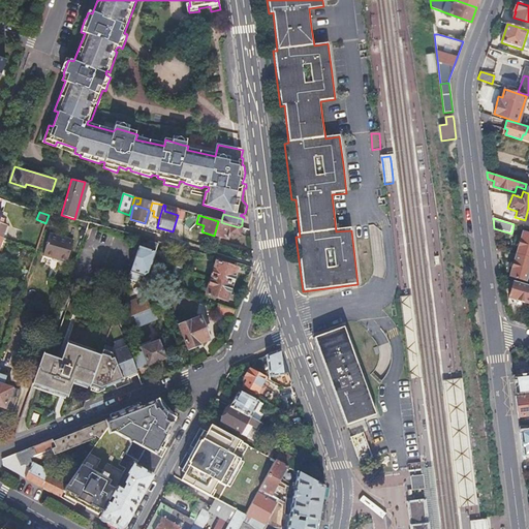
[(221,222),(218,221),(214,236),(227,240),(228,236),(231,234),(239,236),(241,227),(239,227),(221,222)]
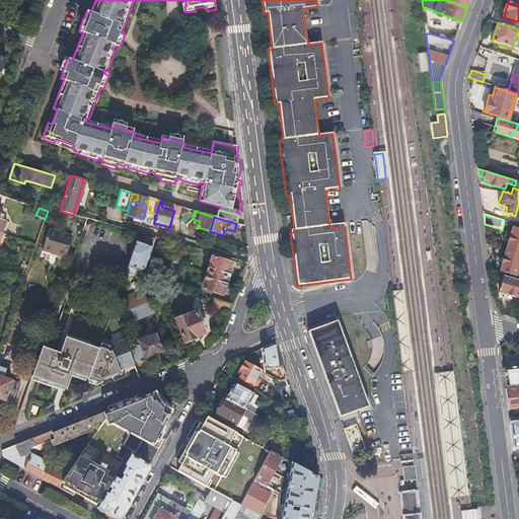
[(518,229),(512,228),(507,249),(518,252),(518,229)]
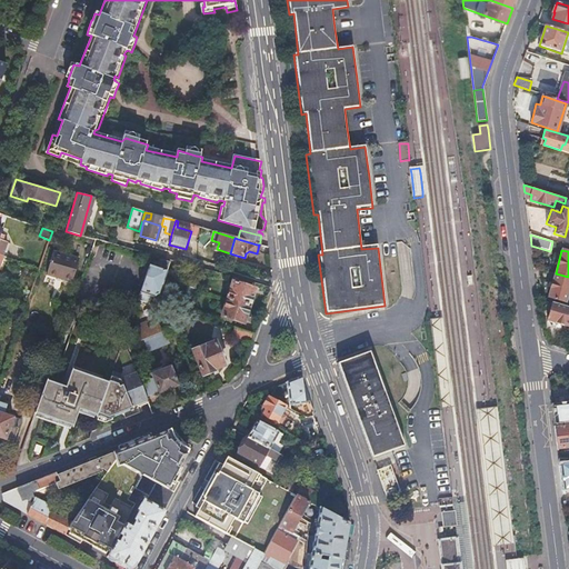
[(79,259),(53,252),(47,277),(72,283),(79,259)]
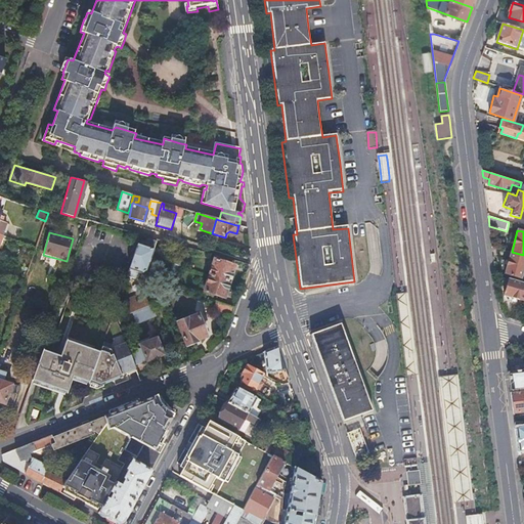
[(127,276),(135,278),(137,271),(140,272),(140,273),(142,274),(147,272),(146,270),(156,242),(149,239),(148,244),(142,243),(140,247),(137,246),(127,276)]
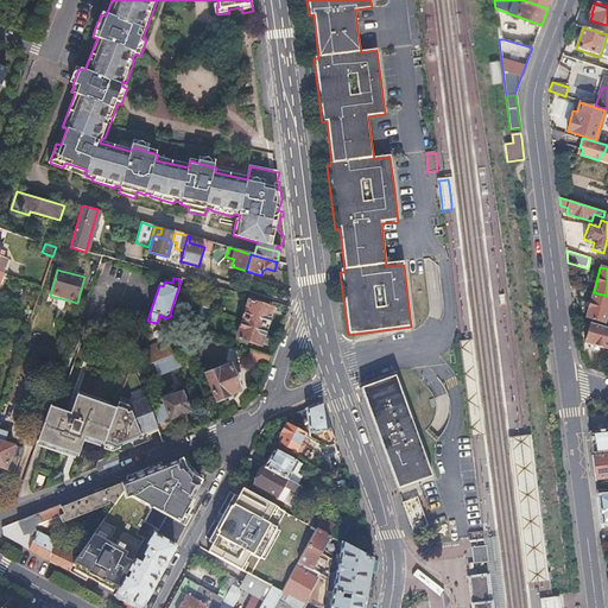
[(607,296),(594,292),(587,317),(606,323),(607,321),(607,315),(607,296)]
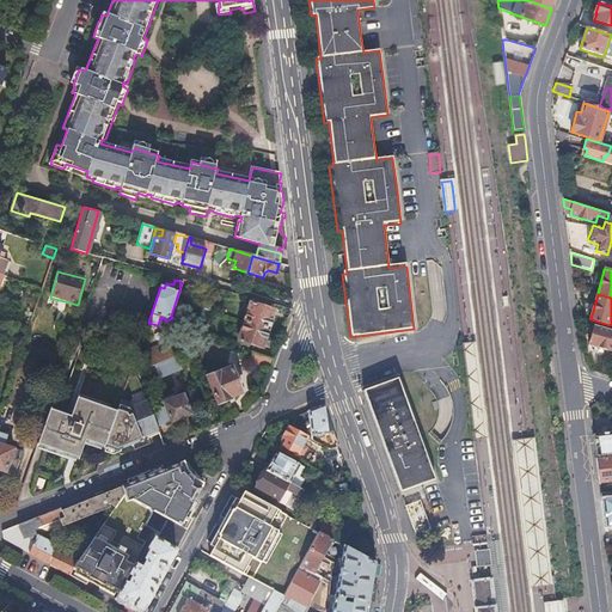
[(204,300),(202,308),(209,311),(212,303),(204,300)]
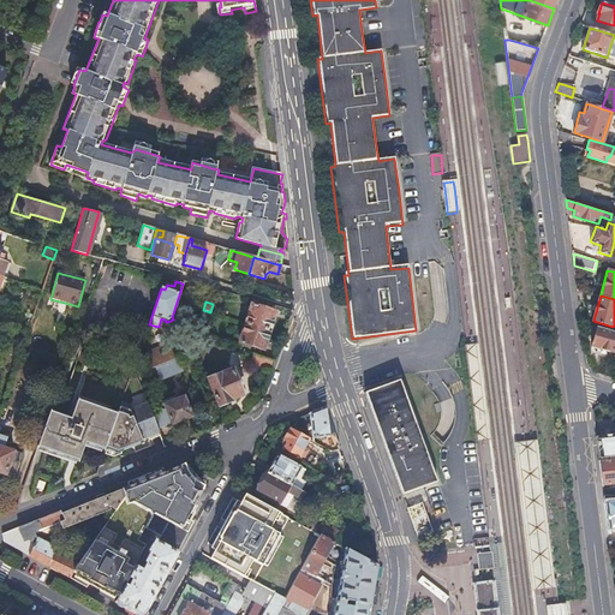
[(252,305),(245,324),(269,332),(275,312),(252,305)]
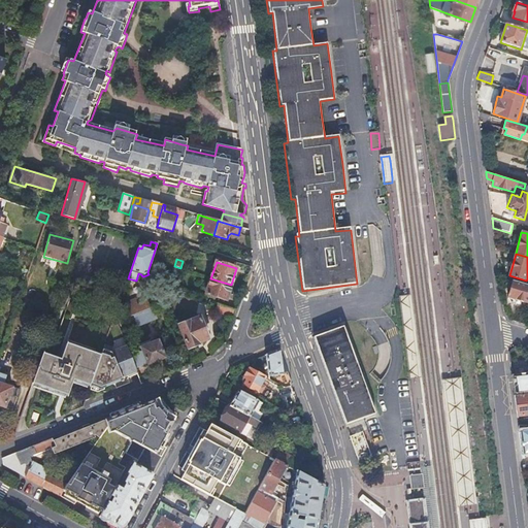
[(180,268),(174,266),(171,273),(177,275),(180,268)]
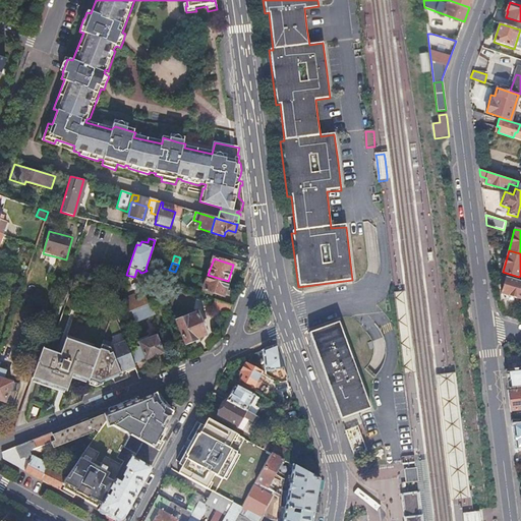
[(177,277),(167,274),(165,283),(174,286),(177,277)]
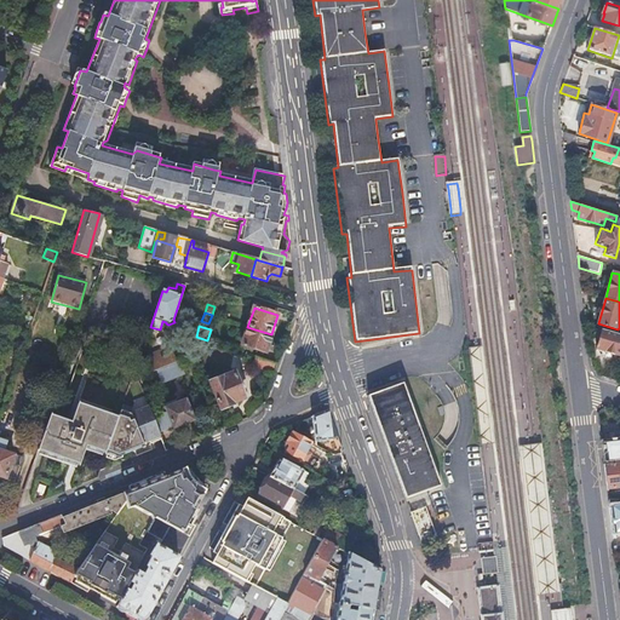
[(271,334),(247,327),(242,344),(265,352),(271,334)]
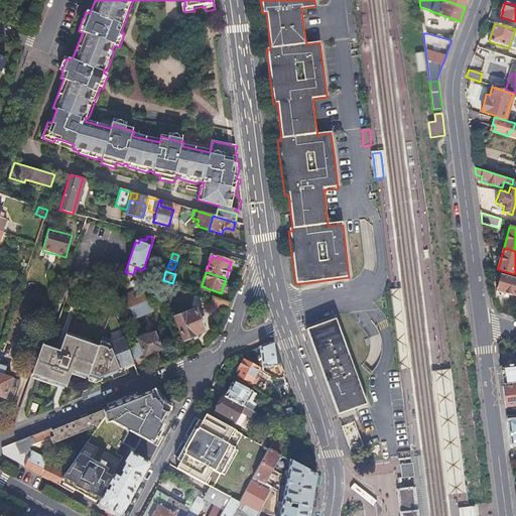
[(515,278),(501,275),(497,289),(515,295),(515,278)]
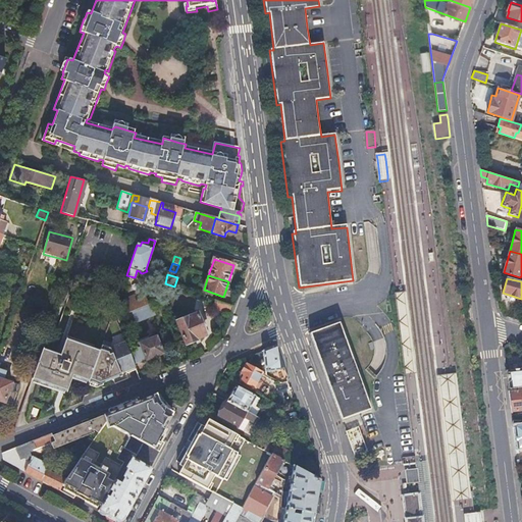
[(124,305),(121,307),(124,314),(148,305),(145,297),(133,302),(133,295),(123,299),(124,305)]
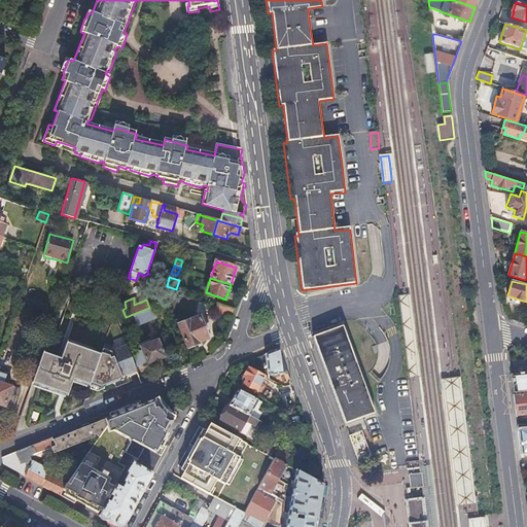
[(236,309),(217,303),(215,311),(233,317),(236,309)]
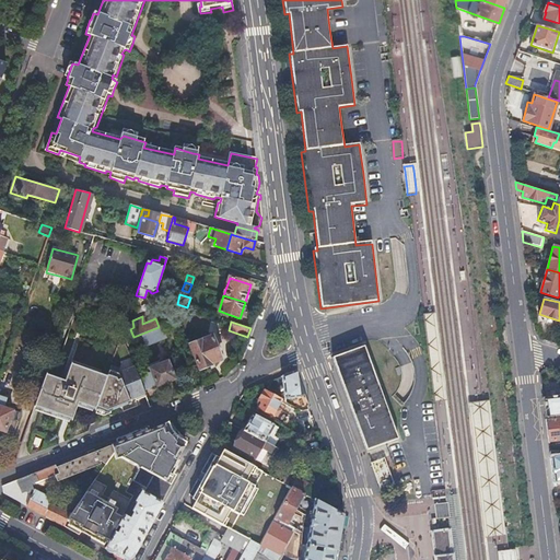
[(160,329),(141,336),(144,346),(163,338),(160,329)]
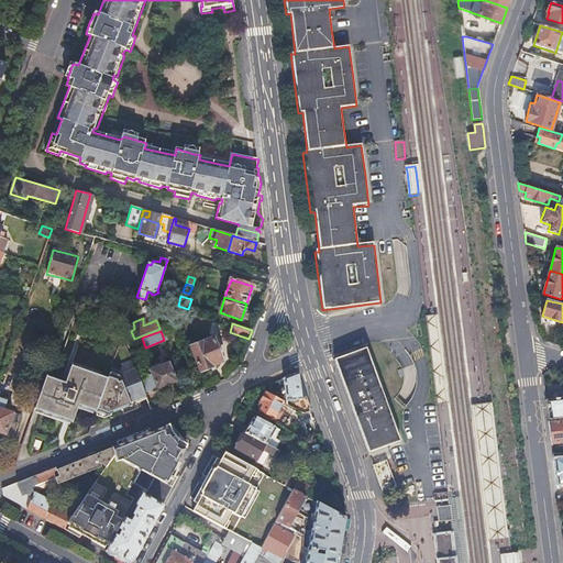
[(222,361),(212,339),(191,349),(200,371),(201,370),(202,373),(211,368),(211,366),(222,361)]
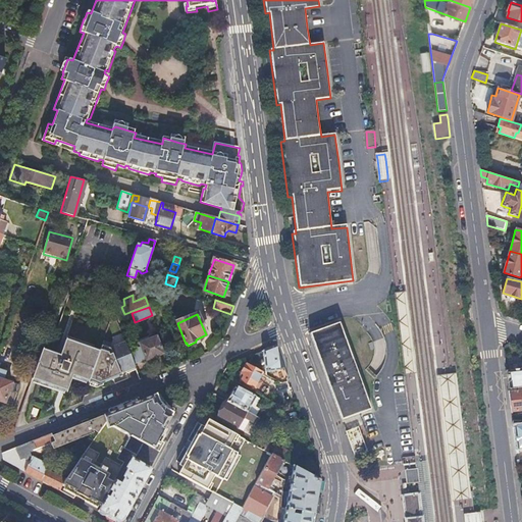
[(371,410),(341,322),(310,332),(342,420),(360,414),(371,410)]
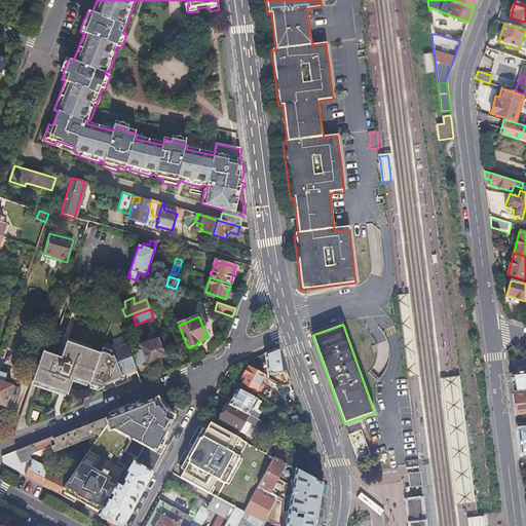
[(91,383),(102,352),(67,341),(63,352),(45,346),(33,381),(70,393),(75,377),(91,383)]
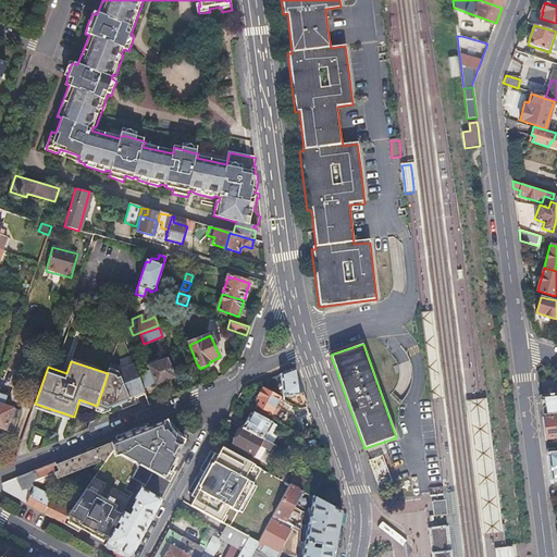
[(138,375),(143,387),(156,383),(157,385),(173,378),(166,361),(159,364),(158,361),(149,364),(149,371),(138,375)]
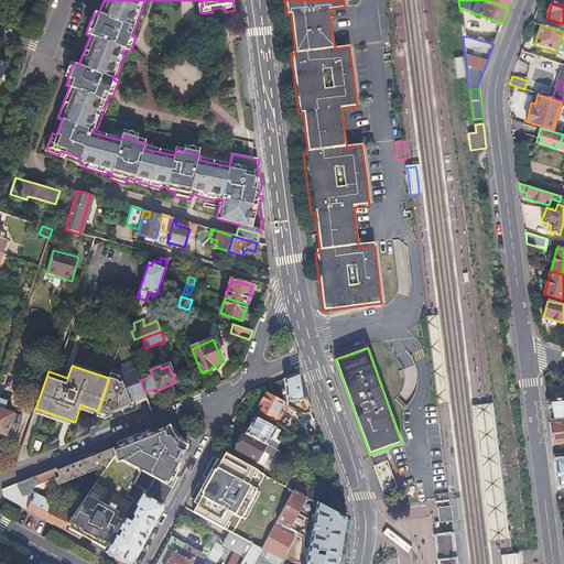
[(144,392),(140,380),(136,369),(118,377),(110,373),(109,378),(98,411),(97,412),(104,414),(117,410),(116,405),(122,403),(123,407),(137,402),(136,400),(139,398),(140,401),(147,398),(144,392)]
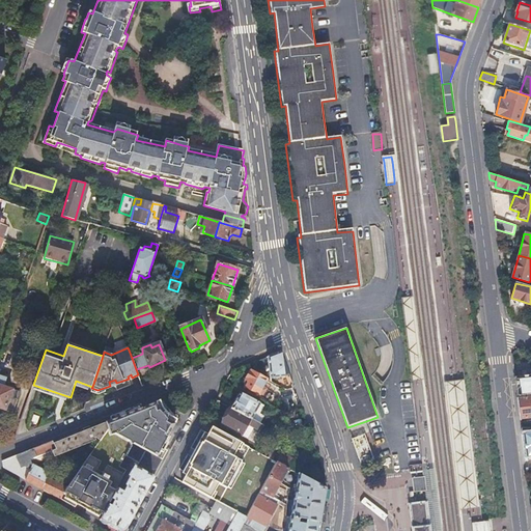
[(270,379),(284,376),(284,375),(288,374),(283,358),(281,359),(280,352),(267,357),(270,379)]
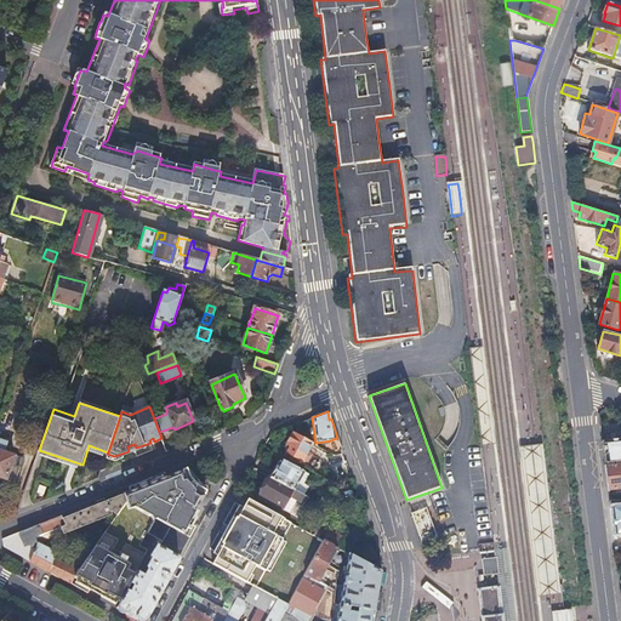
[(292,433),(286,445),(290,446),(286,454),(302,461),(312,443),(292,433)]
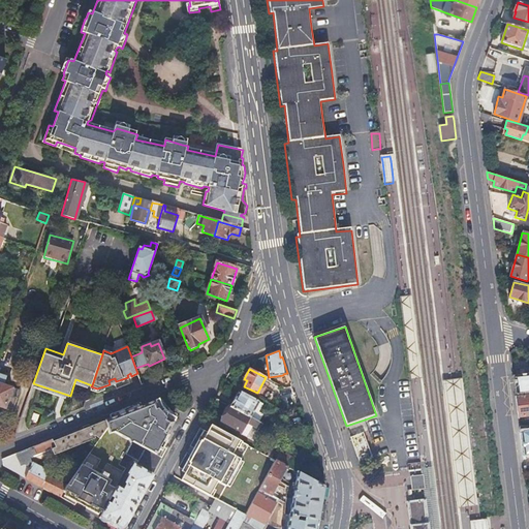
[(512,380),(515,396),(528,394),(528,393),(528,373),(512,375),(512,380)]
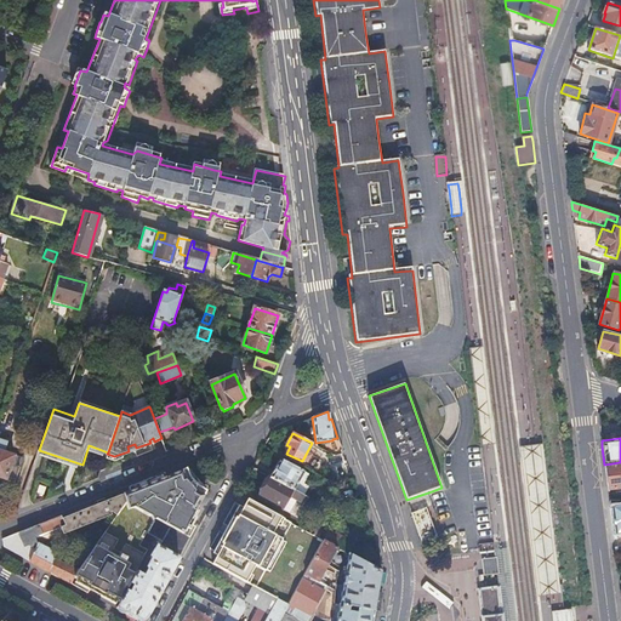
[(0,477),(6,479),(5,483),(15,485),(24,459),(5,453),(7,443),(0,439),(0,477)]
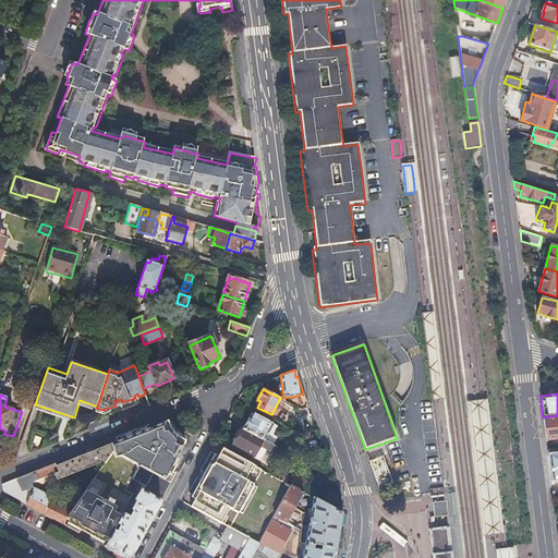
[(482,533),(505,530),(488,397),(481,398),(465,400),(482,533)]
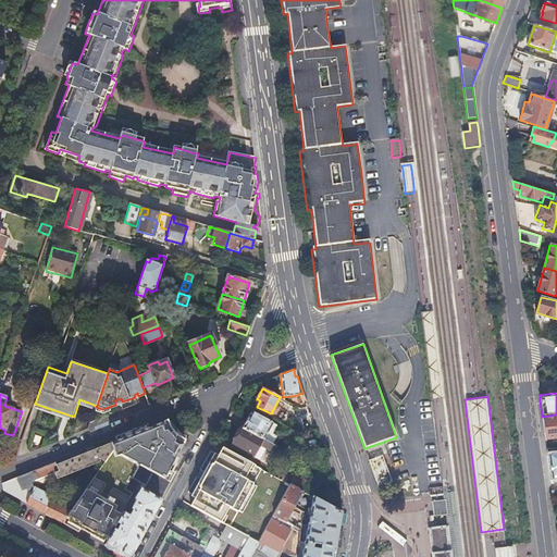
[(446,430),(442,399),(434,400),(438,431),(446,430)]
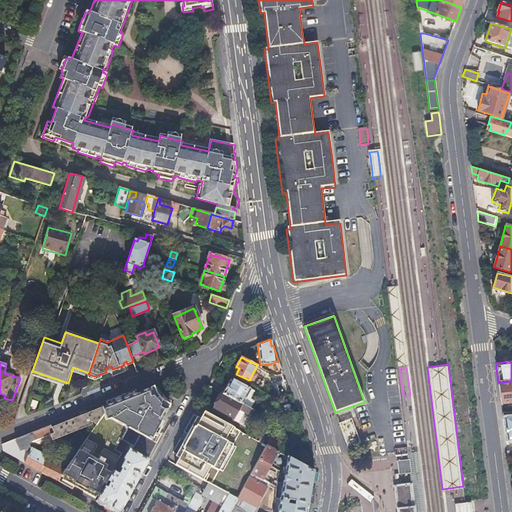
[(231,378),(223,392),(243,403),(250,389),(231,378)]
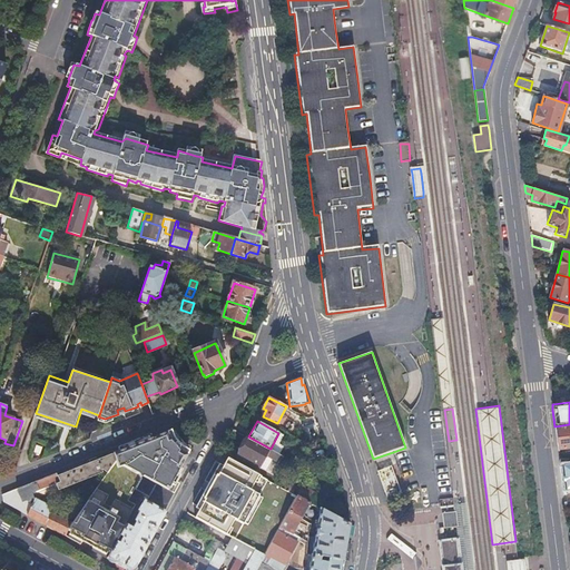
[(569,424),(554,426),(556,438),(558,450),(569,448),(569,424)]
